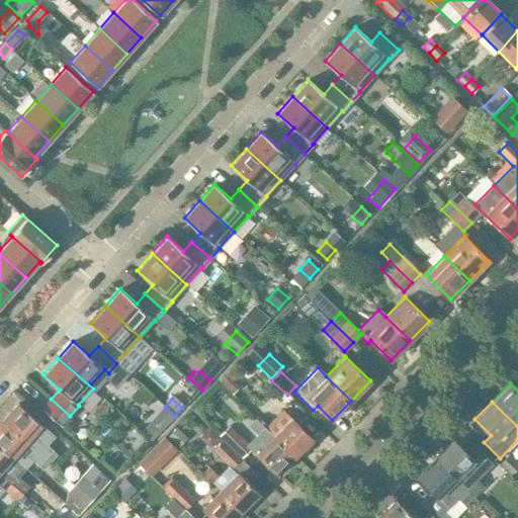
[(34,432),(41,424),(18,403),(4,419),(47,456),(54,449),(34,432)]
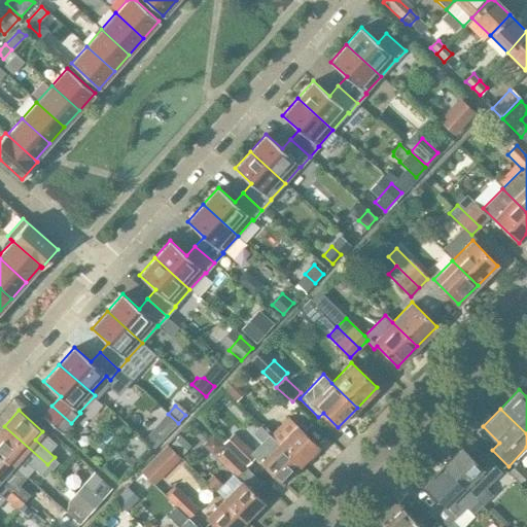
[(318,447),(288,418),(270,435),(278,444),(300,465),(318,447)]
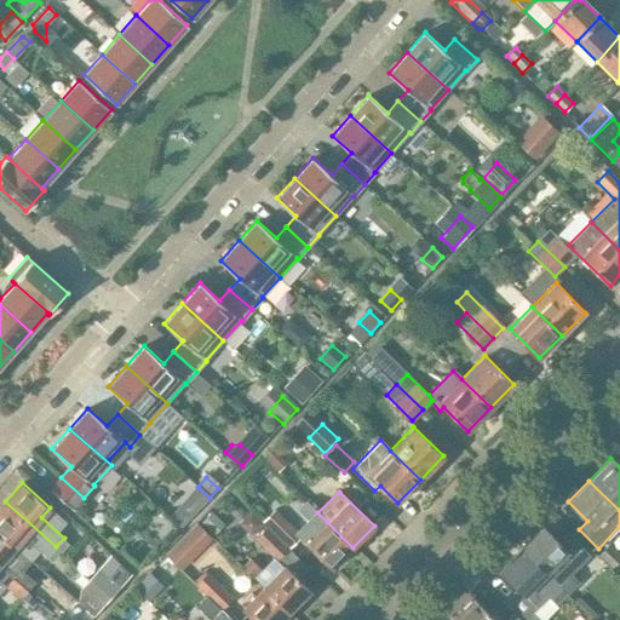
[(56,546),(5,501),(0,505),(0,530),(16,545),(24,535),(49,556),(56,546)]
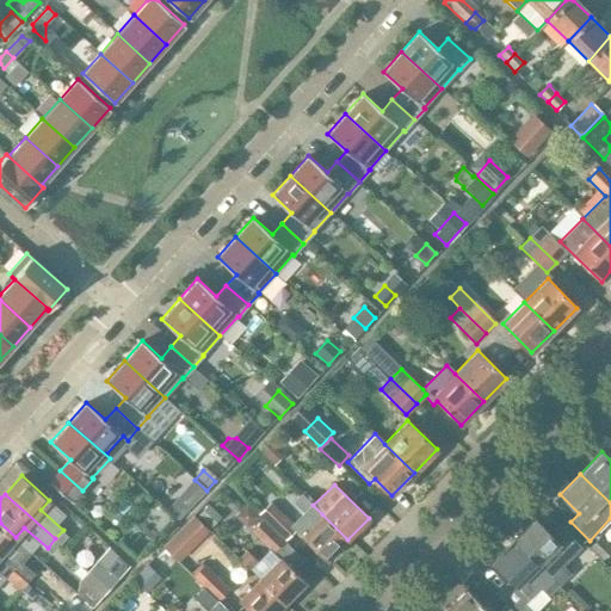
[(313,505),(302,495),(296,501),(306,511),(313,505)]
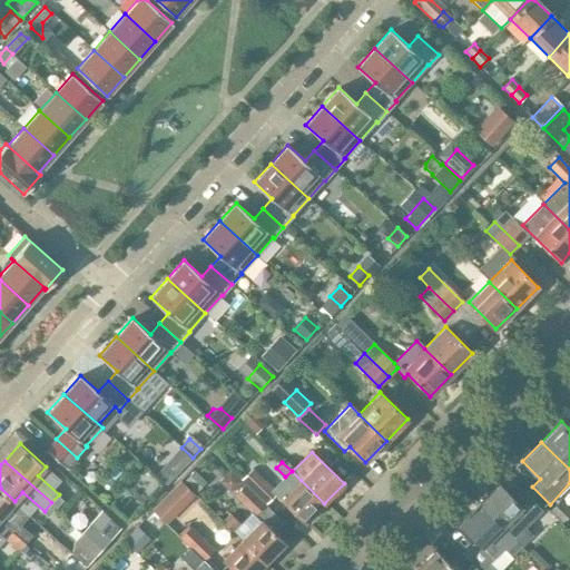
[(174,475),(164,465),(156,474),(166,484),(174,475)]
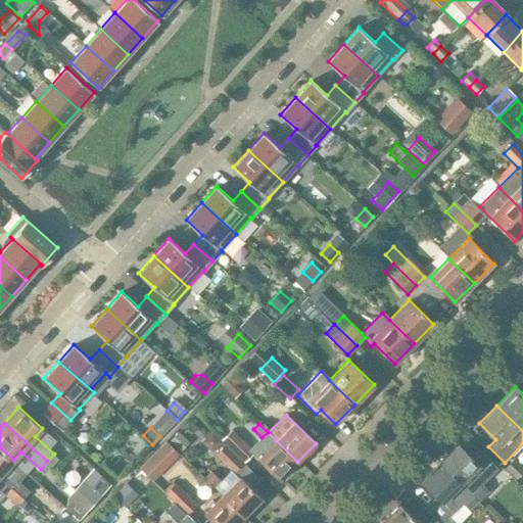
[(252,453),(231,430),(221,440),(243,462),(252,453)]
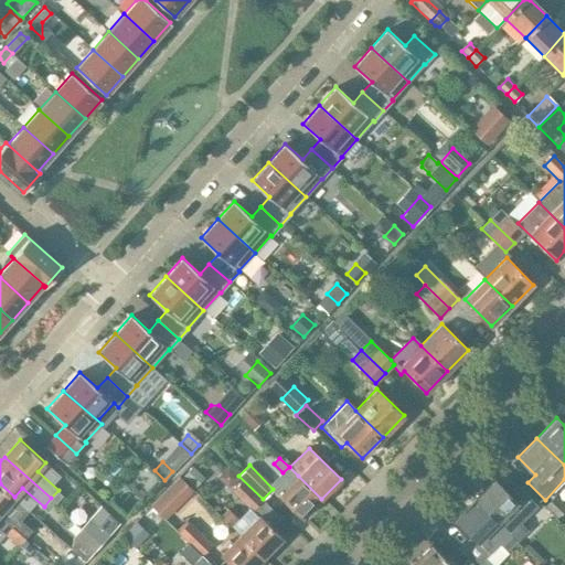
[(321,499),(298,476),(279,494),(304,518),(321,499)]
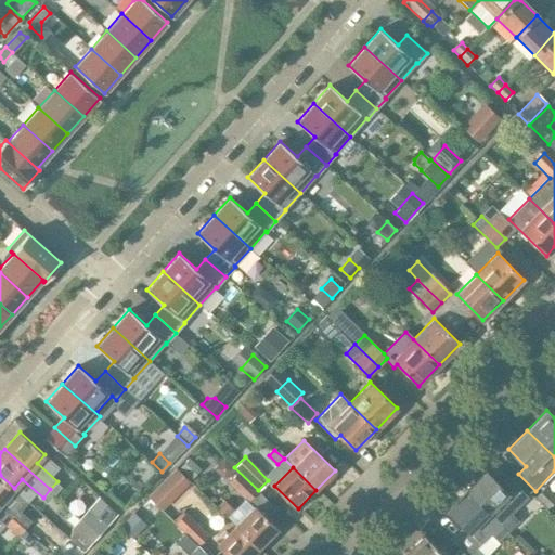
[(162,510),(190,480),(177,468),(149,498),(162,510)]
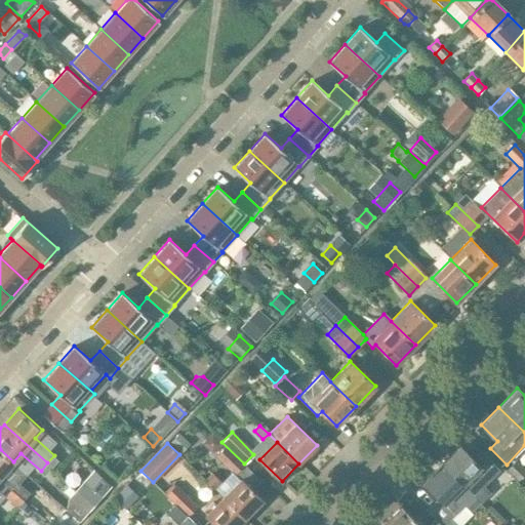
[(459,446),(442,465),(480,501),(480,502),(489,493),(482,486),(498,470),(480,452),(473,459),(459,446)]
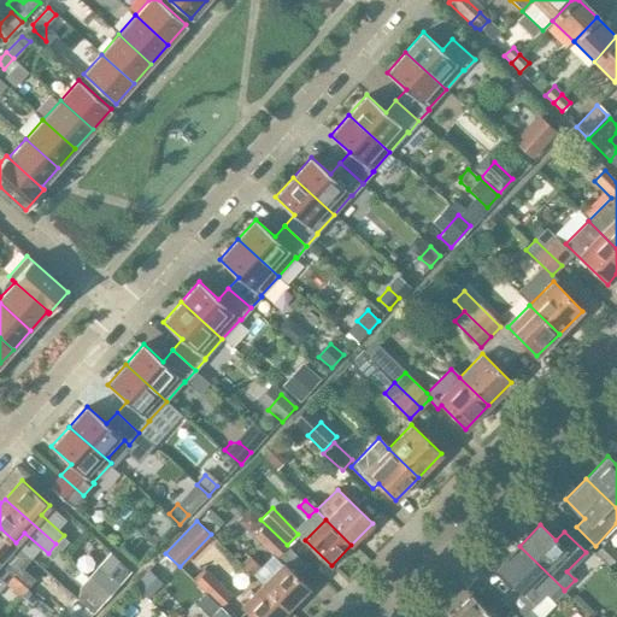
[(286,546),(264,526),(253,536),(275,558),(286,546)]
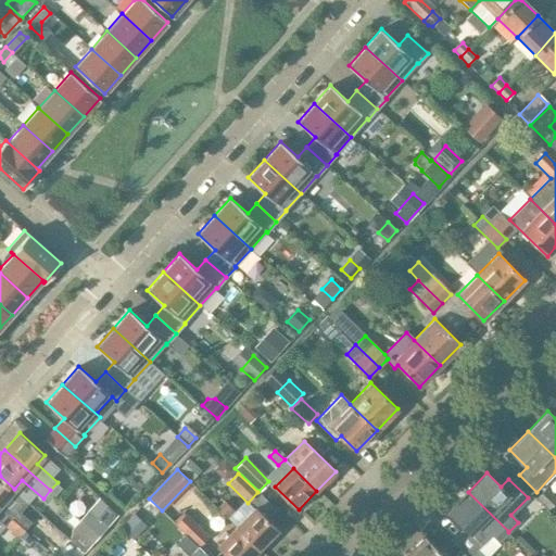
[(0,504),(14,489),(0,476),(0,504)]
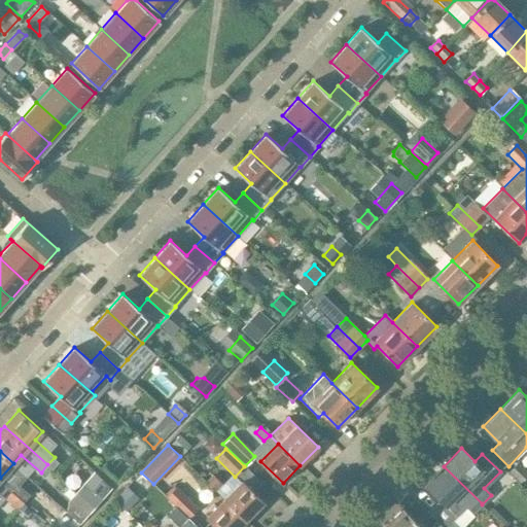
[(526,472),(526,471),(517,462),(508,471),(519,481),(526,472)]
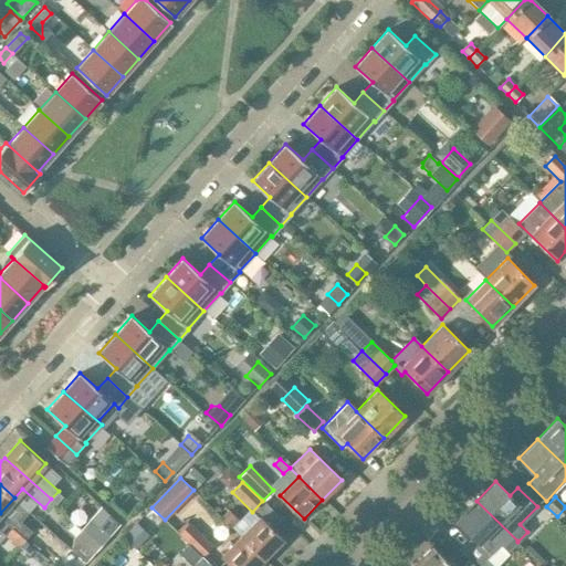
[(477,501),(457,521),(473,536),(479,543),(491,554),(500,545),(506,552),(517,541),(477,501)]
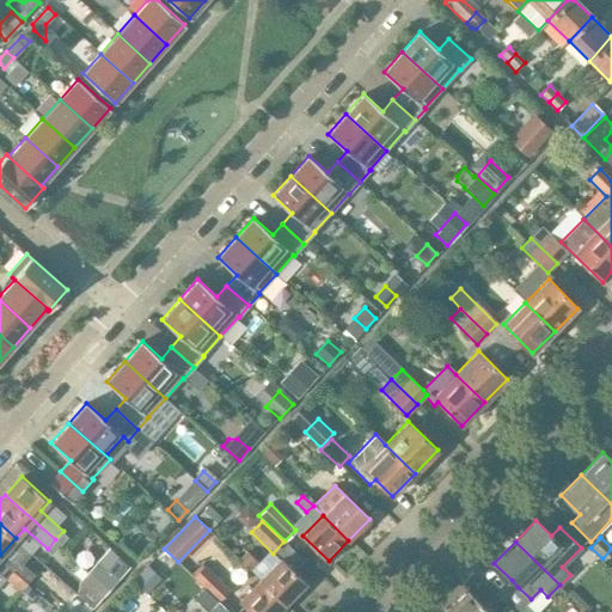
[(99,563),(92,571),(110,588),(117,580),(128,568),(110,551),(99,563)]
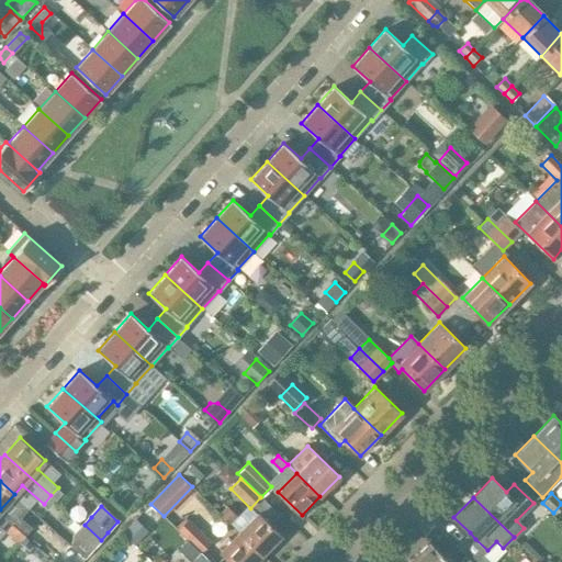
[(236,516),(227,506),(220,514),(229,523),(236,516)]
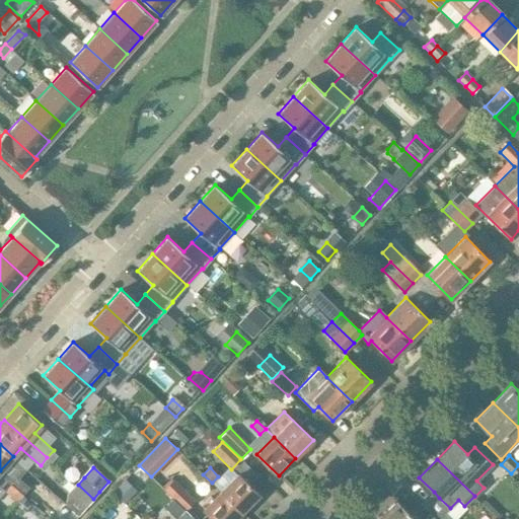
[(11,483),(0,472),(0,485),(5,490),(6,489),(27,508),(32,502),(11,483)]
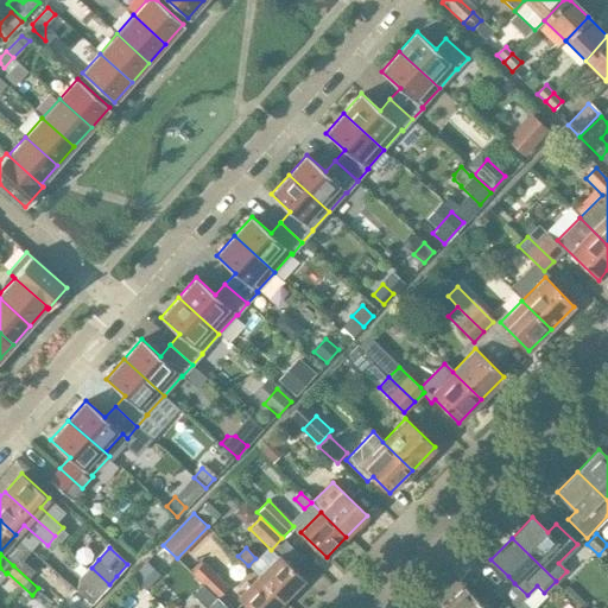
[(304,580),(293,568),(279,555),(258,576),(284,600),(304,580)]
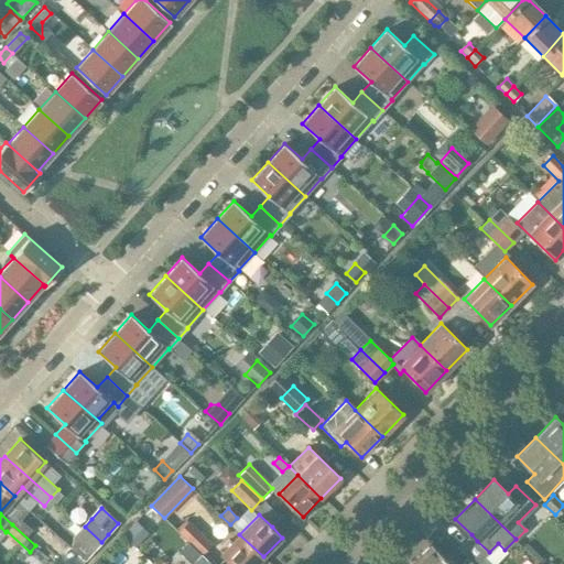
[(41,540),(18,519),(12,524),(35,545),(41,540)]
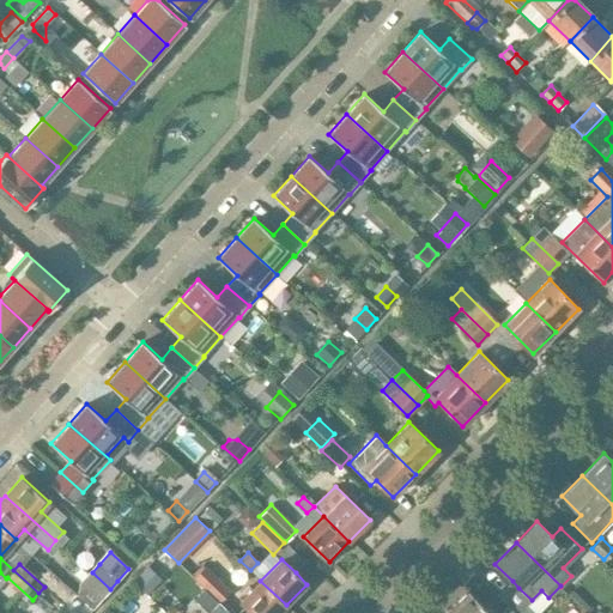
[(230,592),(205,566),(194,578),(218,602),(219,602),(230,592)]
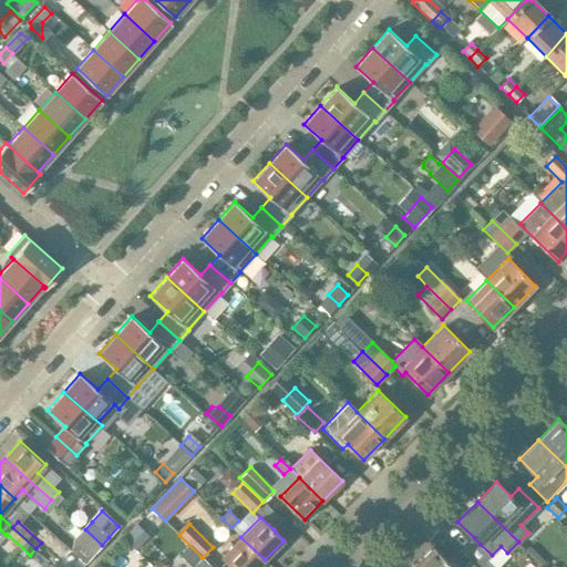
[(134,527),(123,538),(134,548),(145,537),(134,527)]
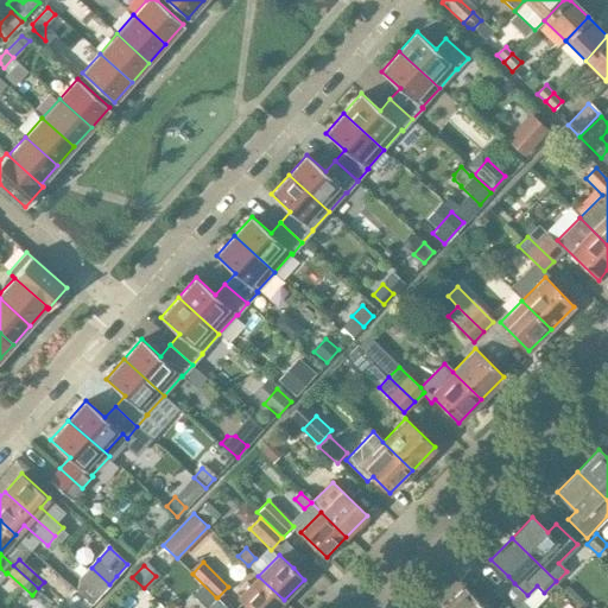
[(93,603),(109,584),(92,568),(81,580),(78,590),(93,603)]
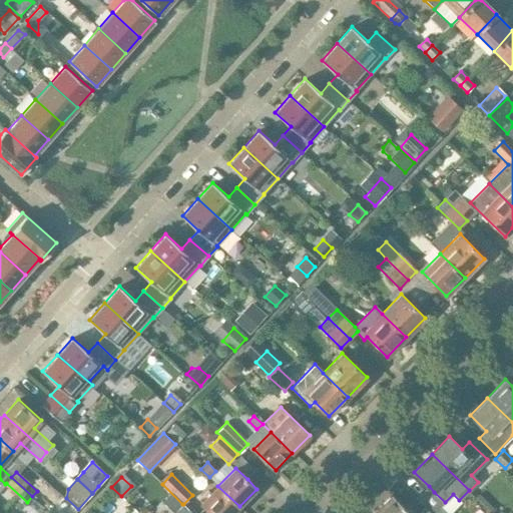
[(232,512),(239,506),(217,486),(210,493),(207,491),(200,498),(202,501),(200,503),(210,512),(232,512)]
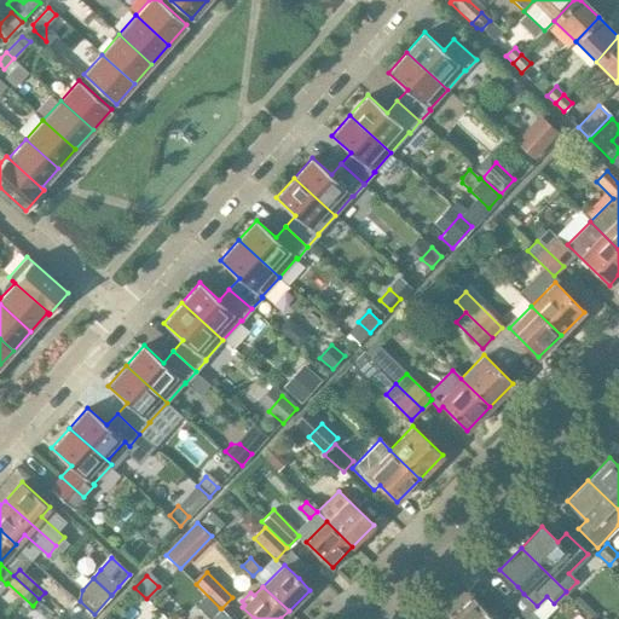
[(522,618),(521,618),(512,609),(502,618),(496,618),(474,596),(472,599),(470,597),(461,608),(462,608),(452,617),(455,618),(522,618)]
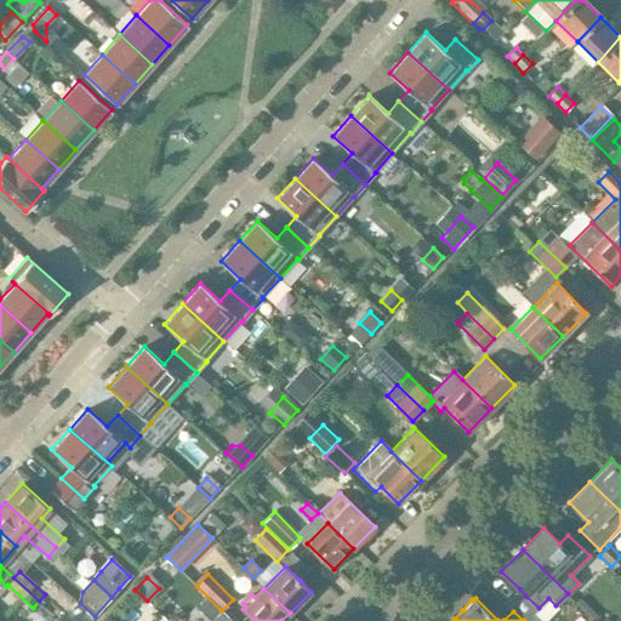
[(211,620),(210,620),(232,620),(222,610),(221,610),(211,620)]
